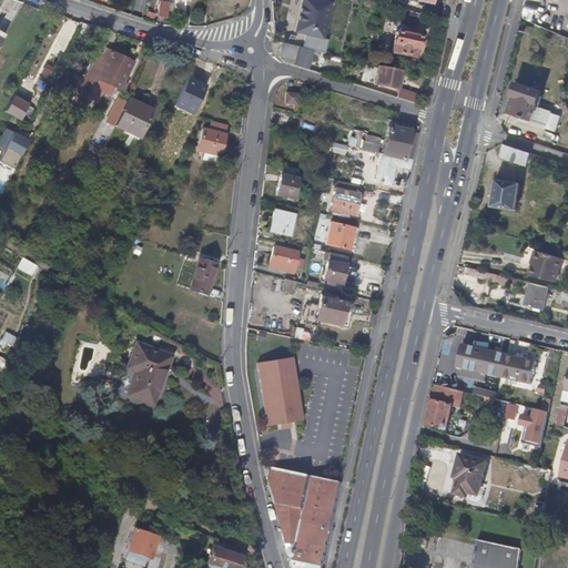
[(169,2),(159,0),(156,14),(166,16),(169,2)]
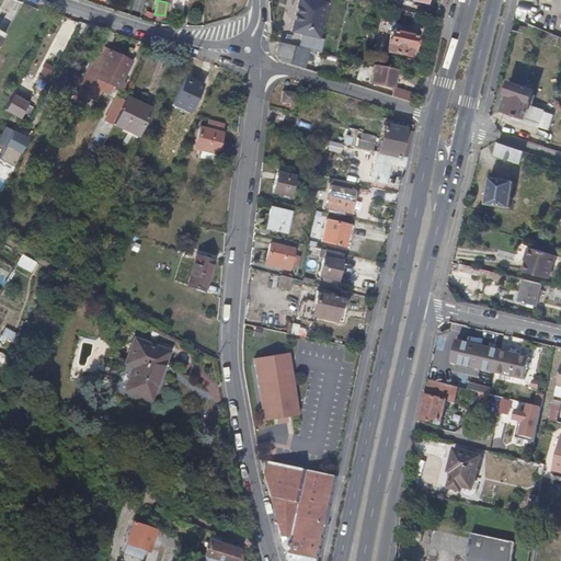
[(301,34),(298,48),(309,52),(319,54),(323,39),(318,37),(325,3),(310,0),(297,0),(290,32),(301,34)]
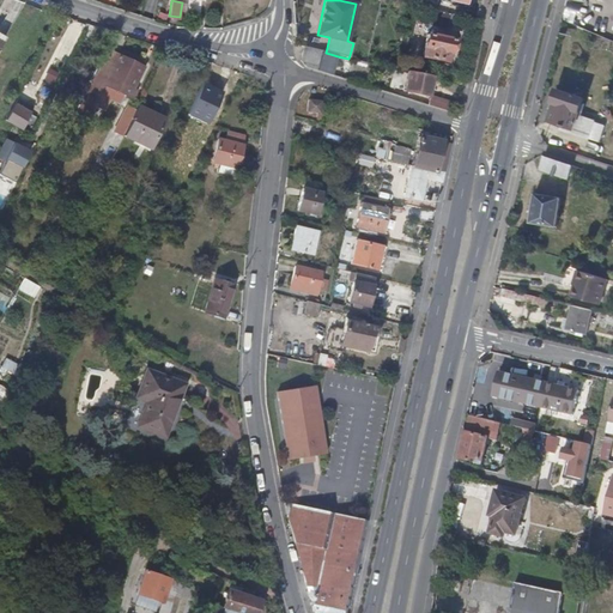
[(449,13),(431,10),(428,24),(448,29),(451,13),(449,13)]
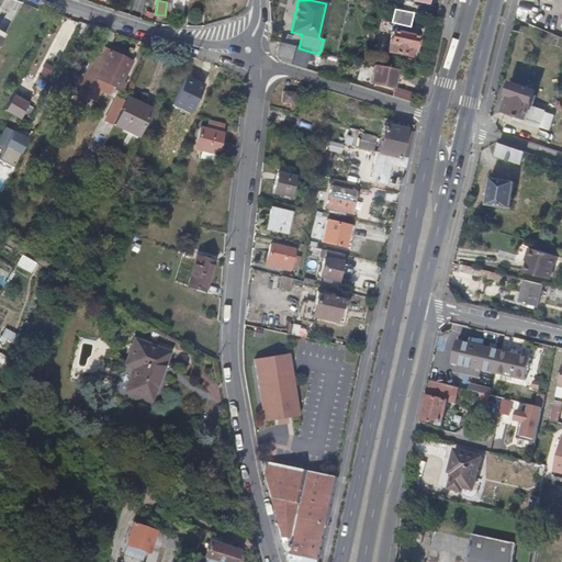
[(70,34),(63,30),(53,51),(59,55),(70,34)]
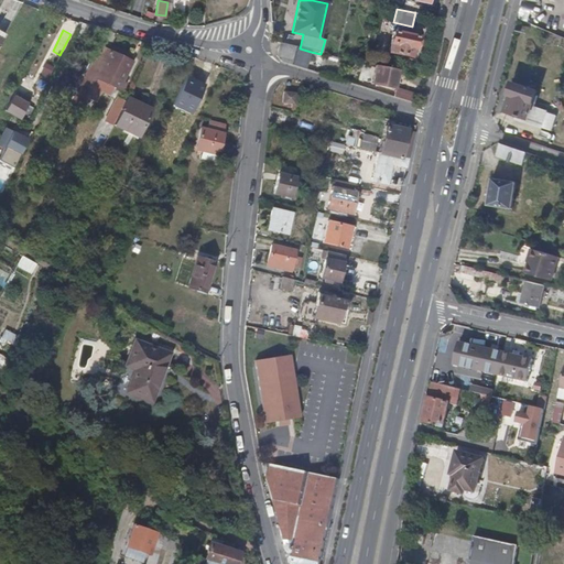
[(411,35),(389,31),(386,50),(405,54),(408,45),(410,45),(410,44),(412,44),(413,44),(414,42),(414,40),(414,39),(413,38),(412,36),(411,36),(411,35)]
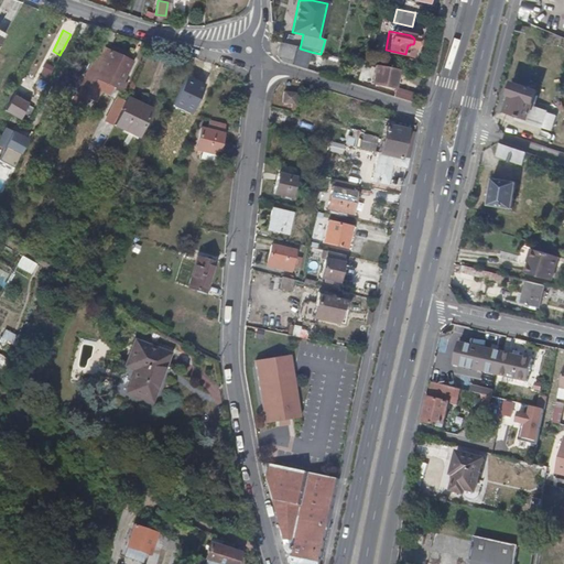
[(300,49),(280,43),(275,56),(281,62),(305,69),(311,52),(300,49)]
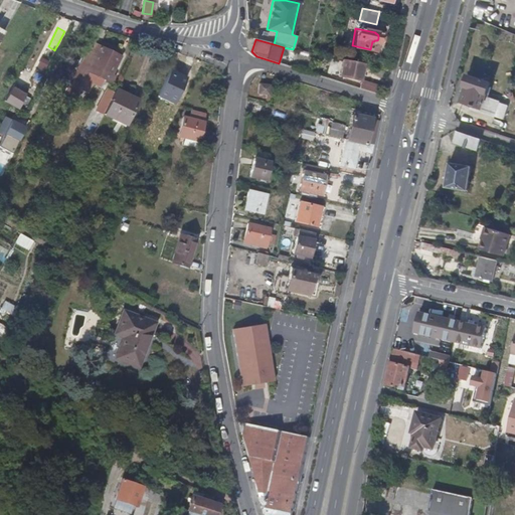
[(99,46),(92,43),(81,61),(91,65),(99,46)]
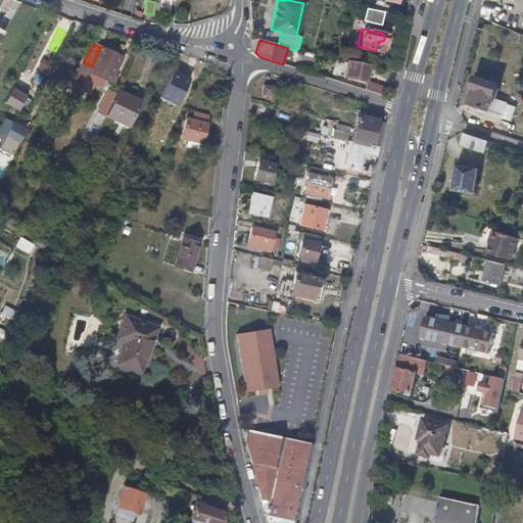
[(92,66),(83,62),(69,87),(72,88),(78,91),(80,91),(86,80),(89,74),(104,81),(114,85),(117,78),(114,77),(124,57),(121,56),(115,53),(116,51),(106,46),(105,49),(100,47),(92,66)]
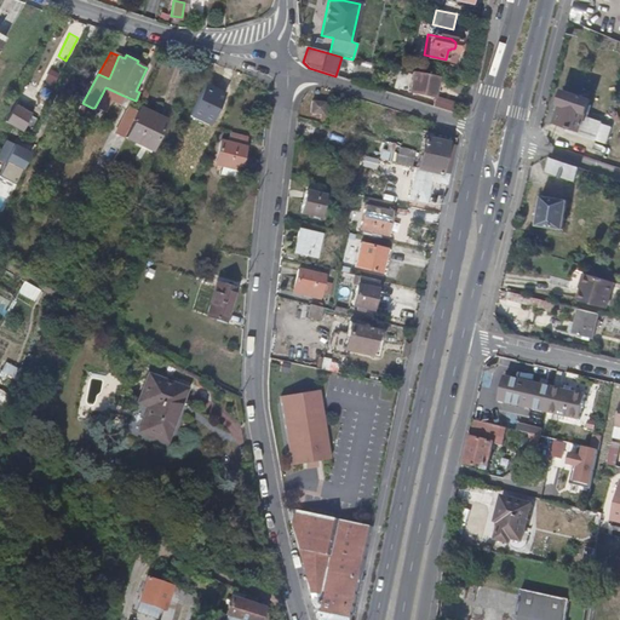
[(409,74),(409,76),(406,92),(432,97),(436,79),(409,74)]
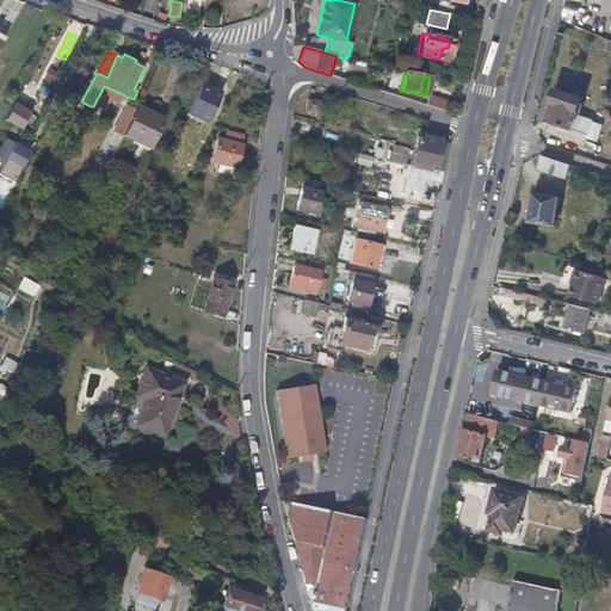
[(221,92),(202,84),(186,115),(204,124),(221,92)]
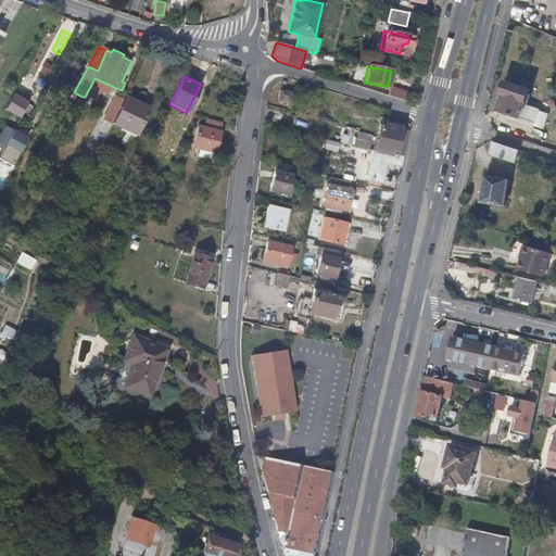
[(108,92),(111,86),(95,78),(91,85),(98,88),(108,92)]
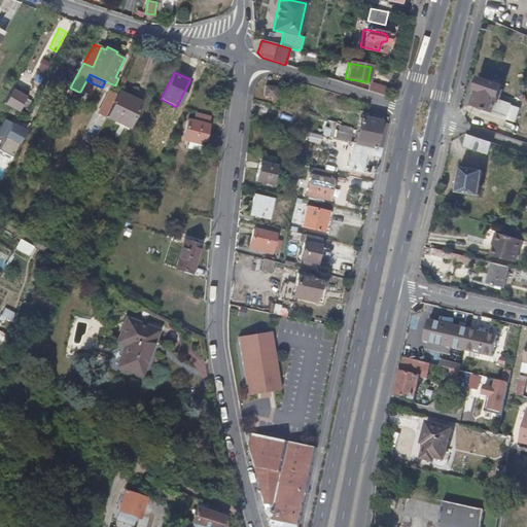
[(493,112),(496,101),(501,85),(478,78),(475,90),(477,91),(471,106),(483,109),(493,112)]
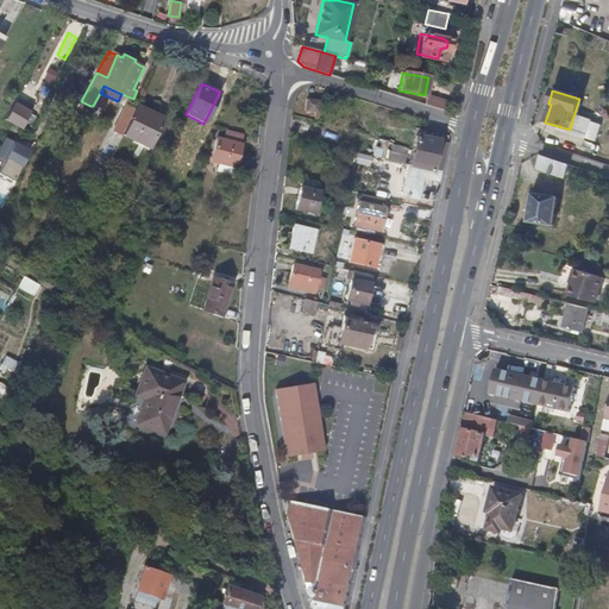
[(100,93),(93,106),(100,110),(107,96),(100,93)]
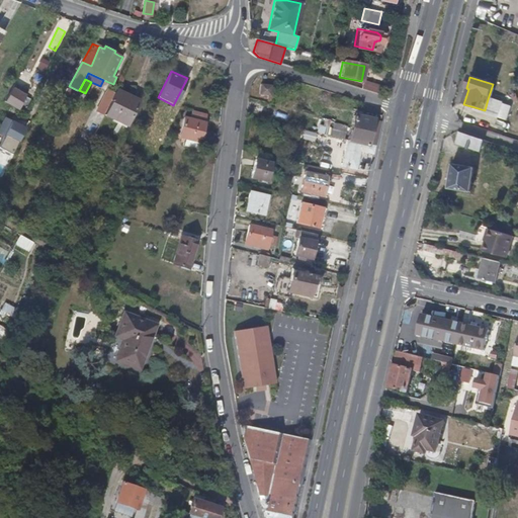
[(11,89),(4,102),(11,106),(18,110),(21,104),(25,105),(28,98),(25,97),(28,89),(15,82),(11,89)]
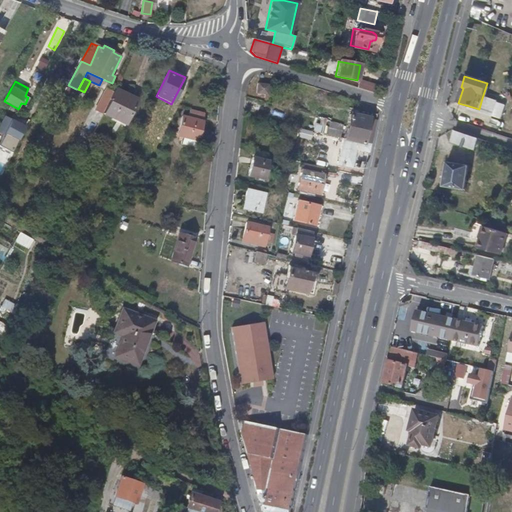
[(358,82),(357,89),(370,93),(371,89),(372,84),(360,81),(359,82),(358,82)]
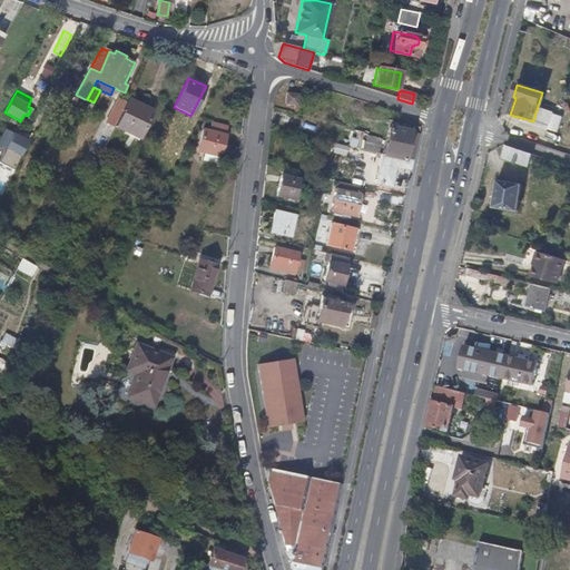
[(296,95),(284,94),(283,104),(294,105),(296,95)]
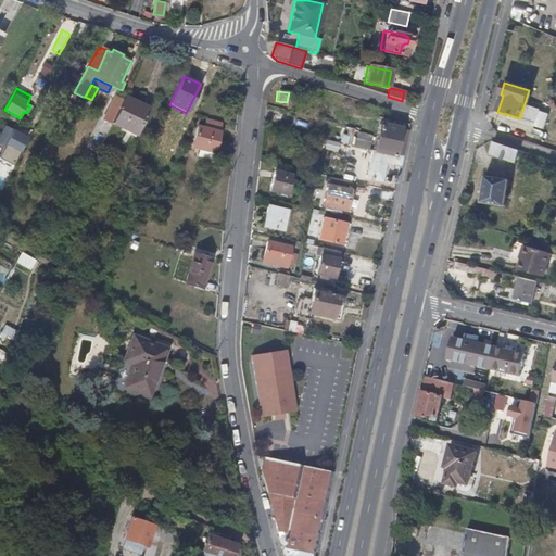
[(122,101),(114,97),(104,119),(111,123),(122,101)]
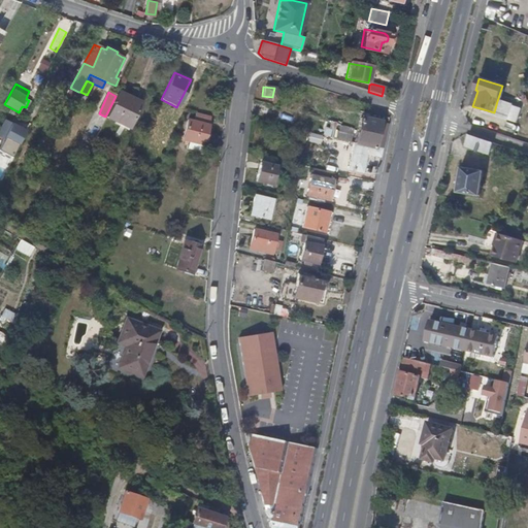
[(140,103),(119,93),(106,119),(129,129),(140,103)]
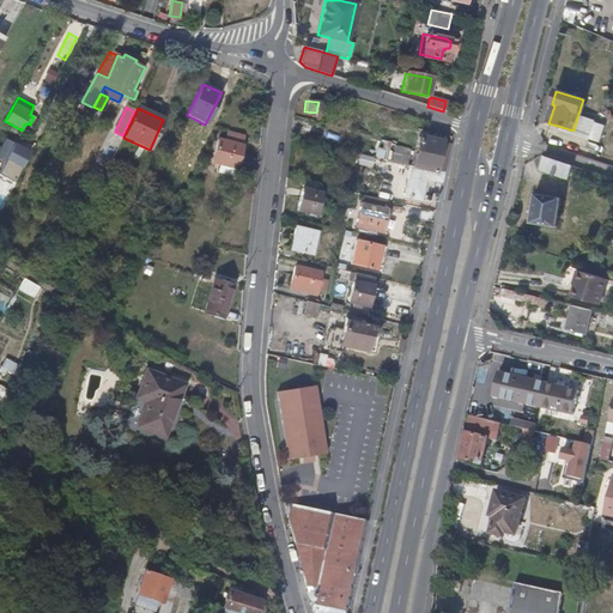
[(594,122),(577,117),(574,131),(562,127),(560,133),(588,141),(594,122)]
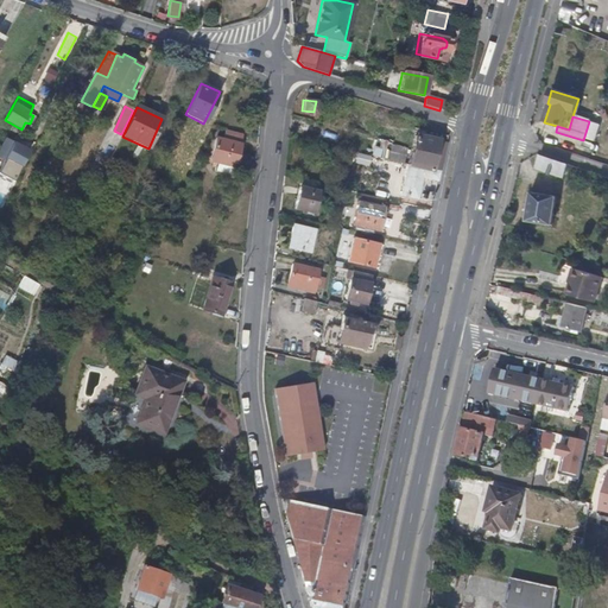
[(13,125),(5,120),(1,127),(10,132),(13,125)]
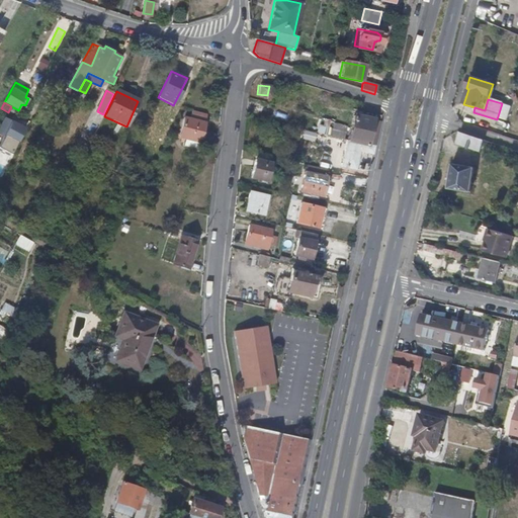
[(206,113),(191,109),(188,120),(183,119),(178,139),(185,141),(183,148),(198,151),(204,124),(203,124),(206,113)]
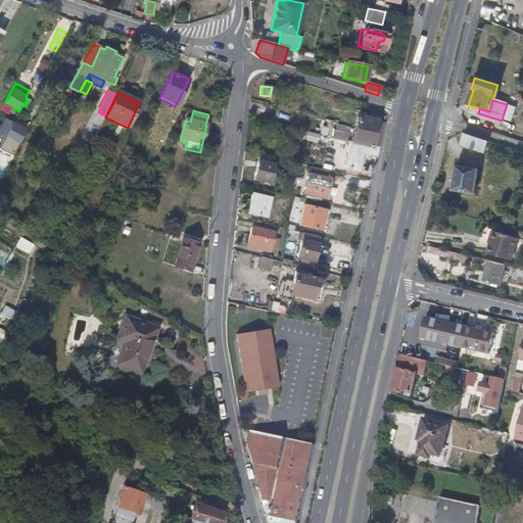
[(377,147),(383,122),(357,115),(350,141),(377,147)]
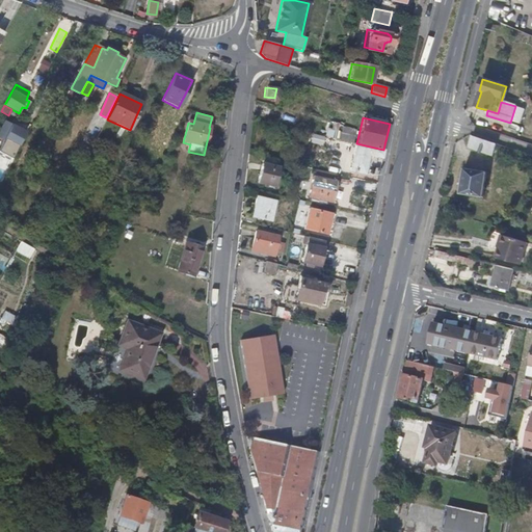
[(23,132),(3,123),(0,127),(0,139),(2,140),(0,142),(0,154),(8,159),(23,132)]
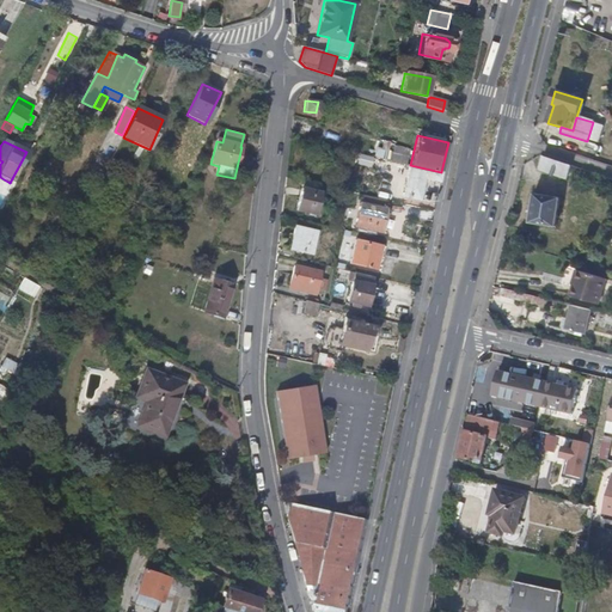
[(409,148),(399,146),(393,145),(392,152),(385,150),(384,159),(405,164),(409,148)]
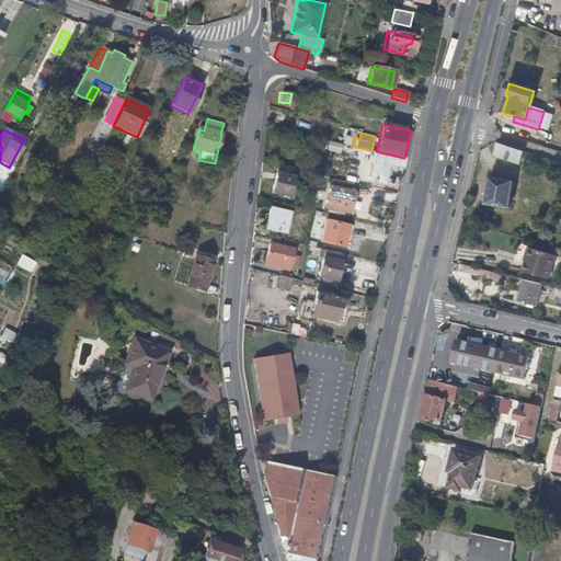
[(533,156),(497,144),(494,157),(529,168),(533,156)]
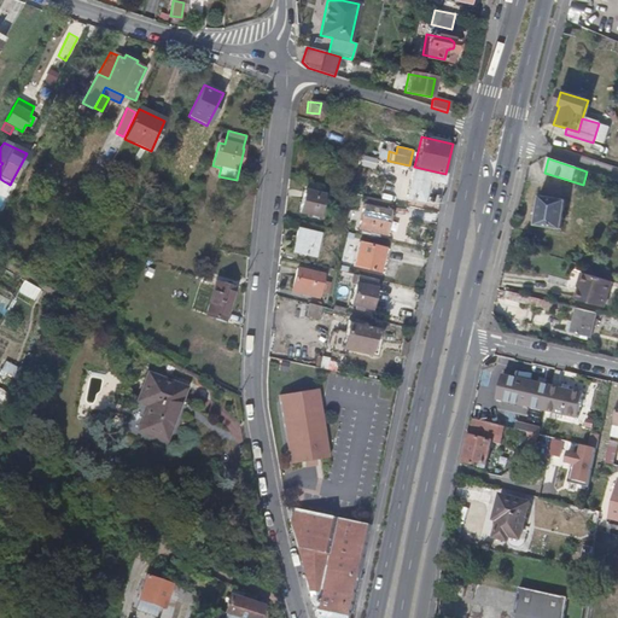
[(443,185),(445,174),(414,167),(408,197),(423,202),(427,180),(443,185)]
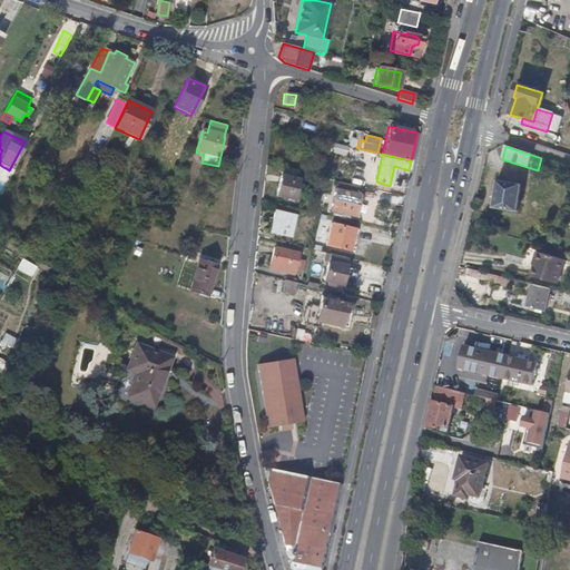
[(295,180),(279,176),(274,196),(291,200),(295,180)]
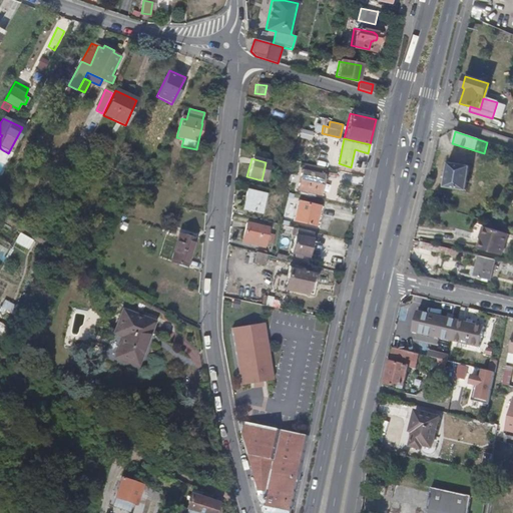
[(470,166),(447,161),(443,187),(466,191),(470,166)]
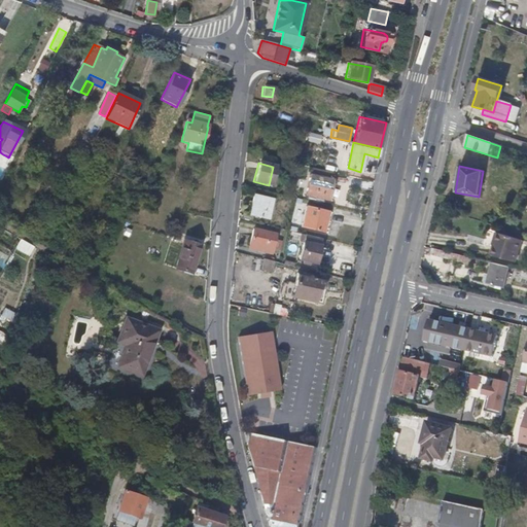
[(335,183),(309,177),(305,196),(329,202),(335,183)]
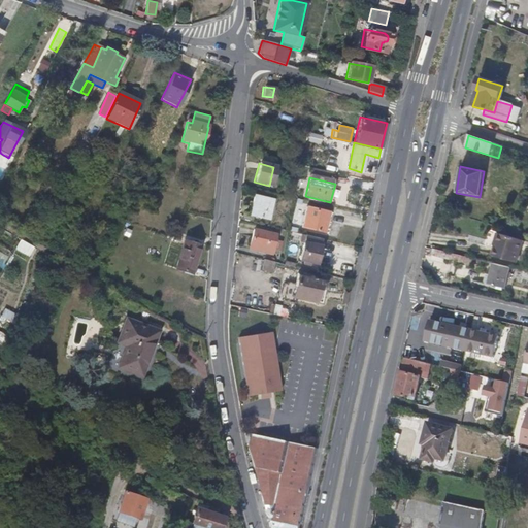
[(255,206),(253,217),(267,220),(272,200),(254,195),(252,205),(255,206)]
